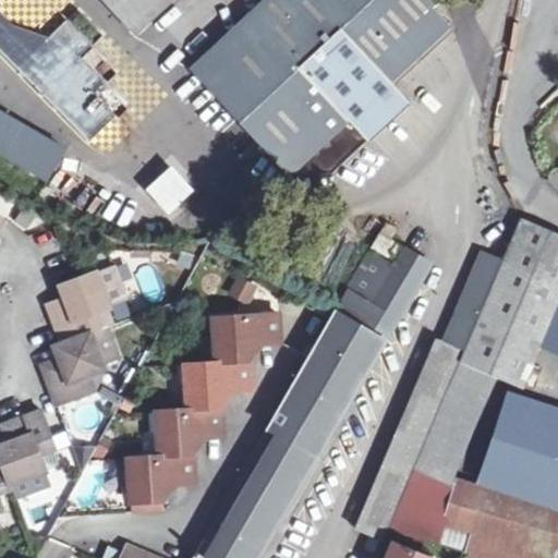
[(101,0),(135,36),(173,0),(101,0)]
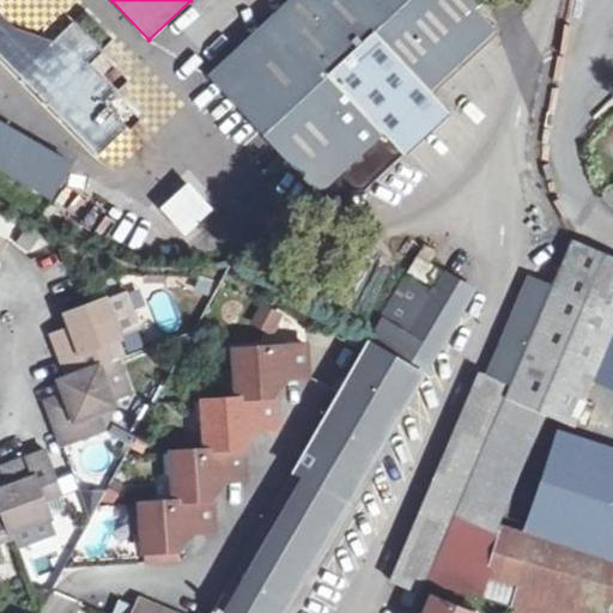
[(480,0),(293,0),(211,78),(319,198),(365,194),(449,116),(426,91),(493,31),(472,10),(480,0)]
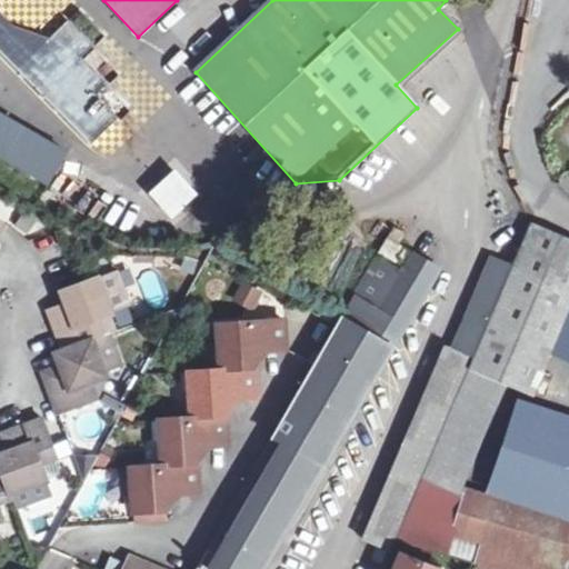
[(0,156),(49,187),(68,157),(0,112),(0,156)]
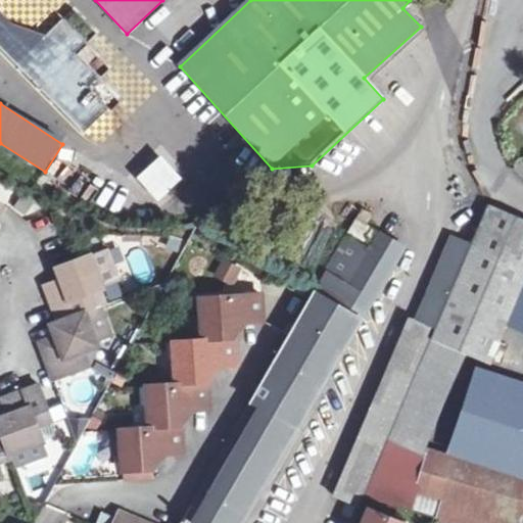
[(157,202),(183,180),(159,155),(135,179),(157,202)]
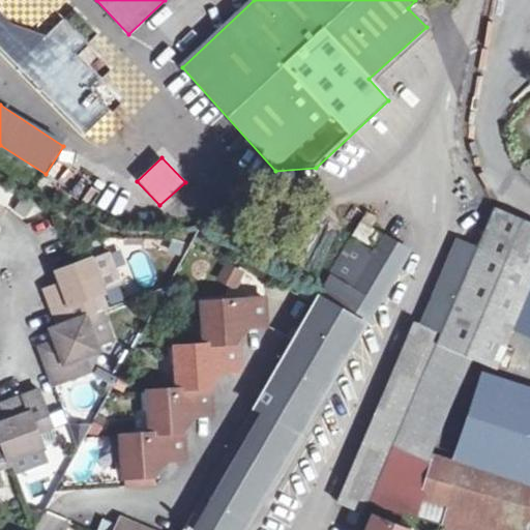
[(529,160),(518,169),(529,181),(529,160)]
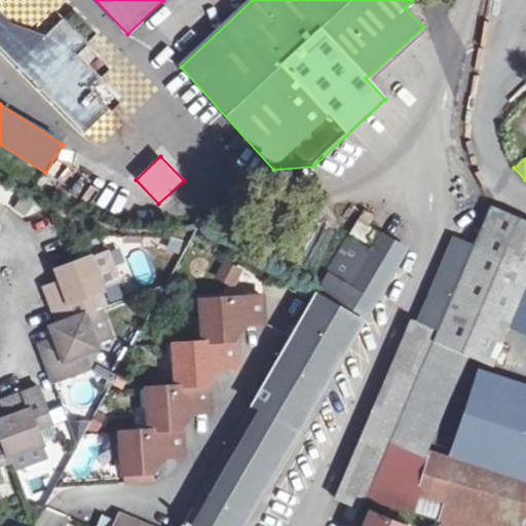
[(488,205),(512,215),(517,200),(494,191),(488,205)]
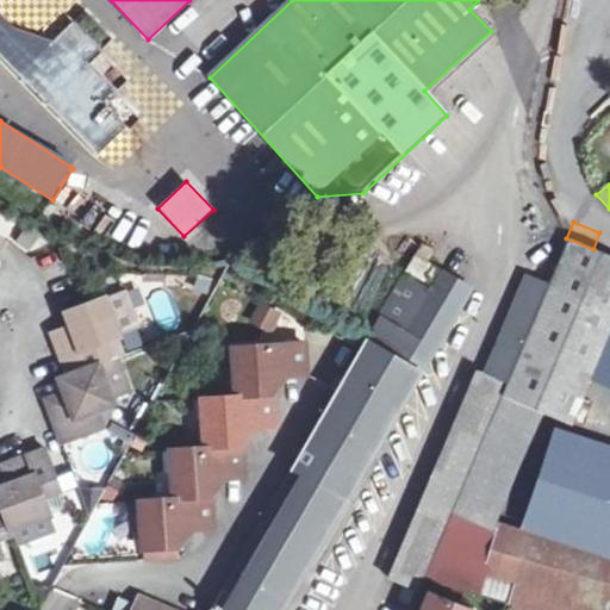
[(572,422),(595,367),(609,330),(609,256),(593,249),(566,238),(548,282),(510,374),(506,380),(503,392),(504,392),(536,406),(572,422)]
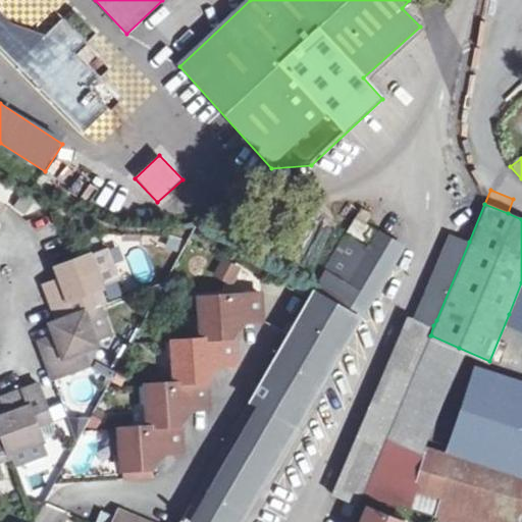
[(238,521),(401,247),(355,217),(345,233),(369,249),(366,253),(343,240),(244,403),(241,408),(176,521),(238,521)]
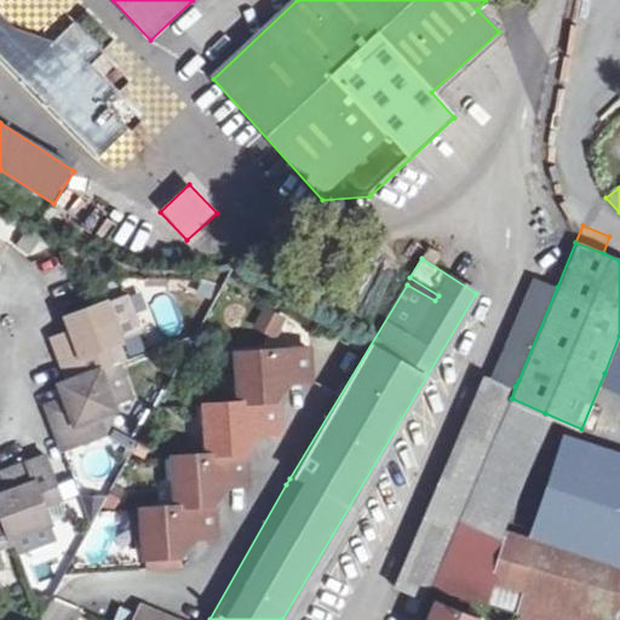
[(495,372),(518,380),(557,287),(537,279),(495,372)]
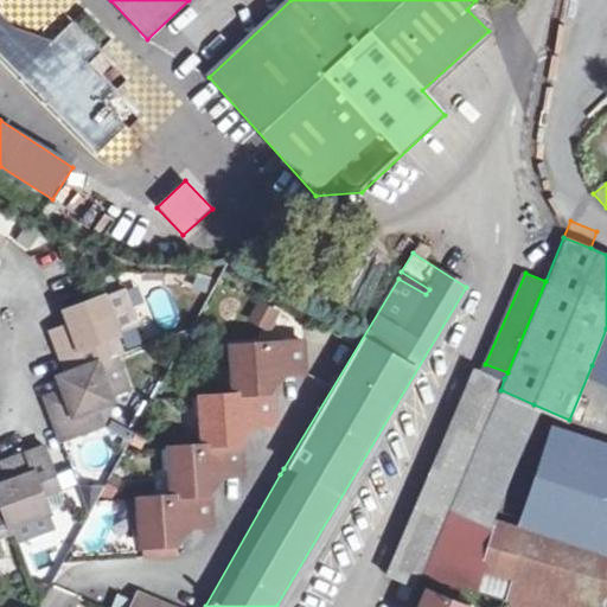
[(126,291),(107,296),(120,330),(138,324),(126,291)]
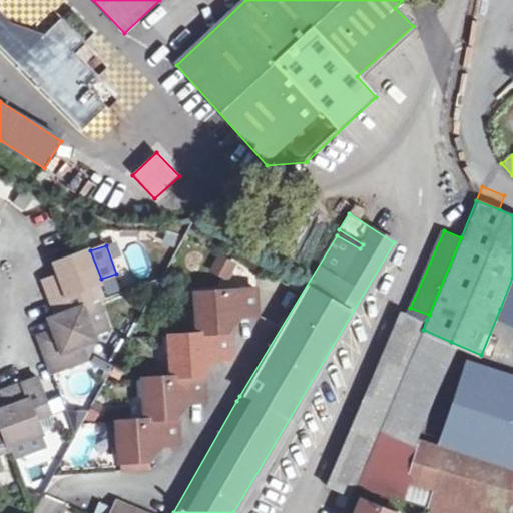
[(61,279),(46,286),(57,315),(85,304),(91,303),(86,288),(102,282),(101,279),(90,250),(89,247),(71,254),(54,262),(59,273),(61,279)]
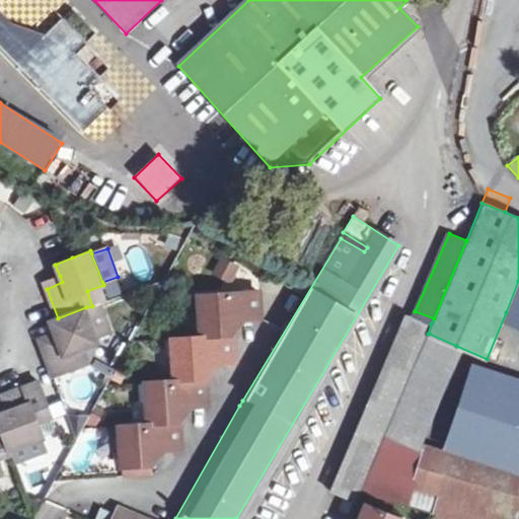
[(231,283),(239,266),(219,256),(211,275),(231,283)]
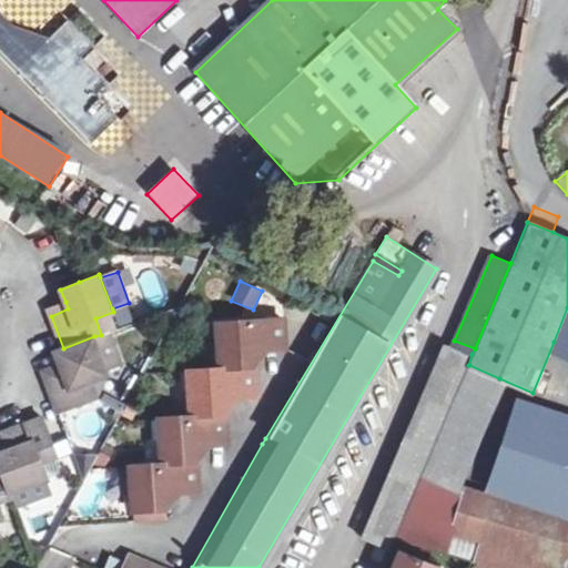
[(48,308),(51,316),(68,308),(66,302),(48,308)]
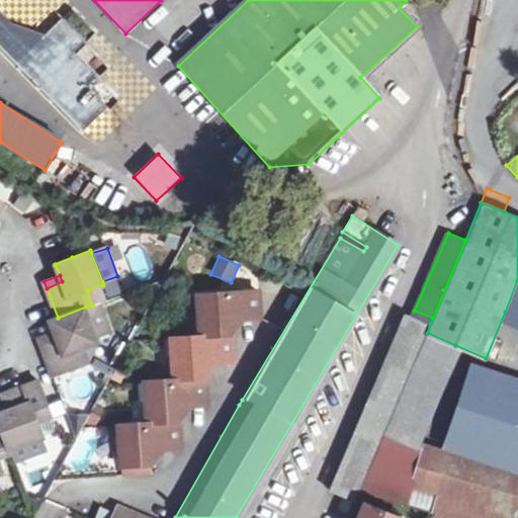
[(517,280),(505,312),(517,317),(517,280)]
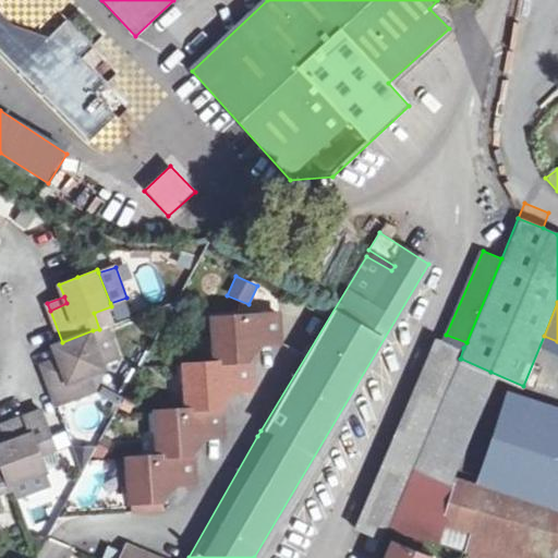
[(187,408),(167,410),(169,429),(158,431),(160,455),(140,456),(141,475),(131,476),(132,500),(165,498),(170,490),(169,484),(194,482),(192,452),(197,446),(197,438),(222,436),(220,407),(226,401),(225,390),(251,389),(249,360),(254,353),(254,344),(280,343),(278,314),(223,316),(225,336),(215,336),(216,361),(194,362),(196,381),(185,384),(187,408)]
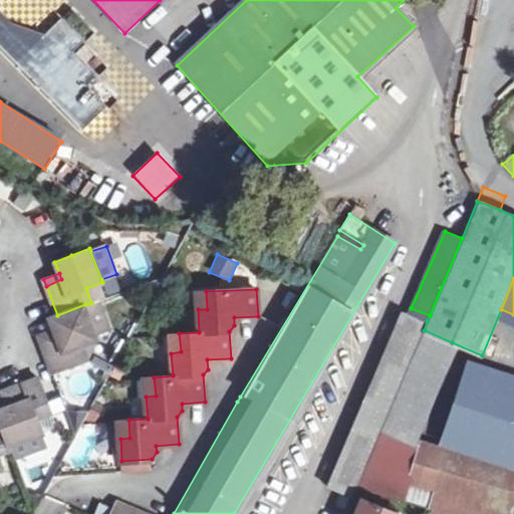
[(197,292),(198,309),(207,309),(206,291),(197,292)]
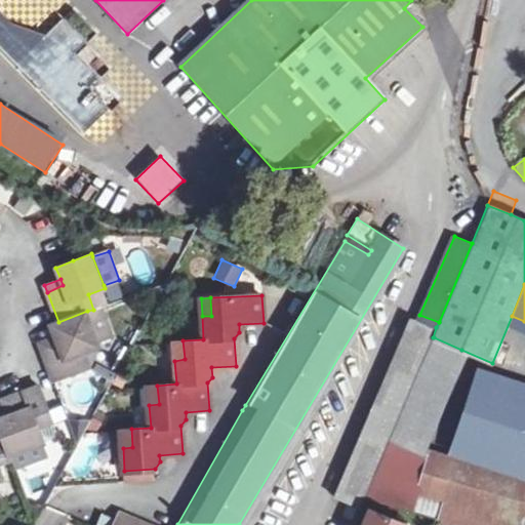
[(93,310),(87,311),(101,345),(116,338),(104,306),(93,310)]
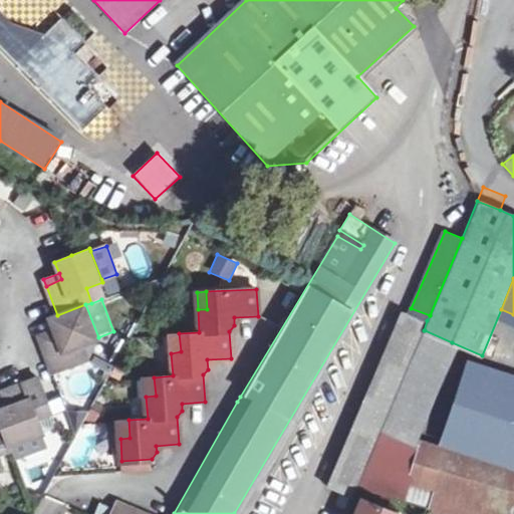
[(57,335),(42,342),(53,371),(88,358),(83,343),(98,337),(85,304),(57,315),(51,316),(55,328),(57,335)]
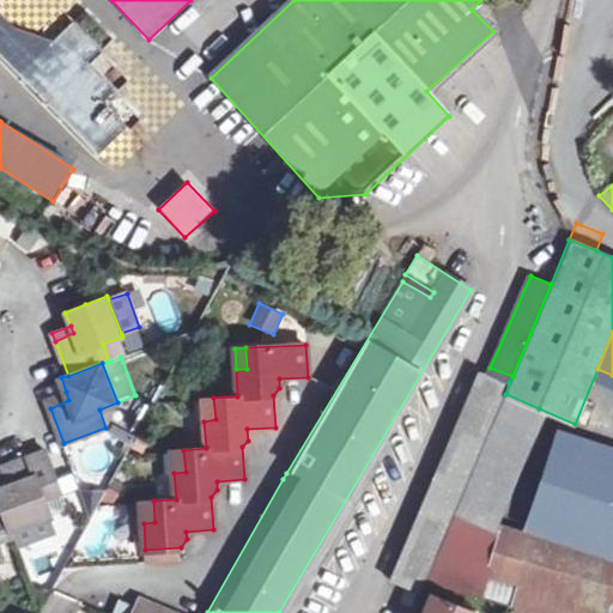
[(389,578),(420,592),(424,581),(426,582),(505,394),(509,382),(480,369),(389,578)]
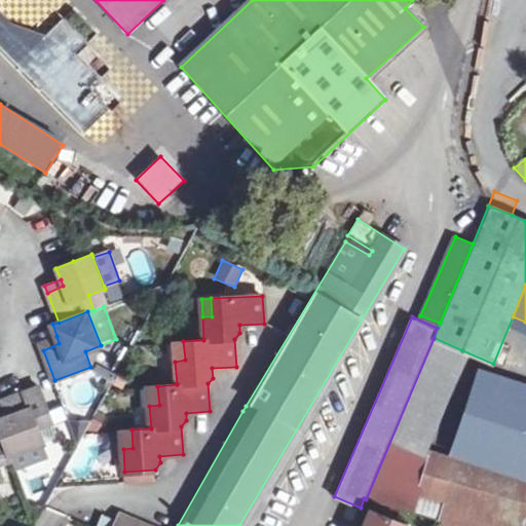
[(41,343),(43,350),(59,343),(57,336),(41,343)]
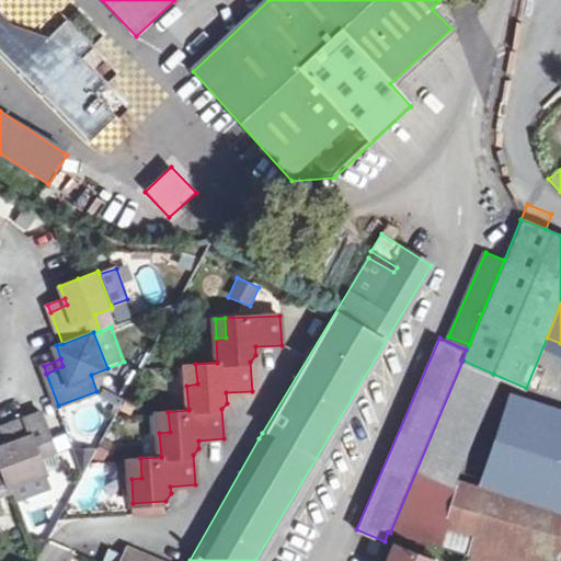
[(493,374),(464,361),(420,468),(448,481),(493,374)]
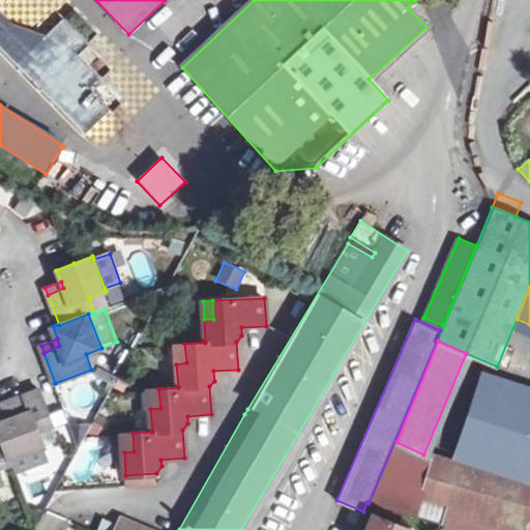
[(175,345),(176,364),(186,362),(184,344),(175,345)]
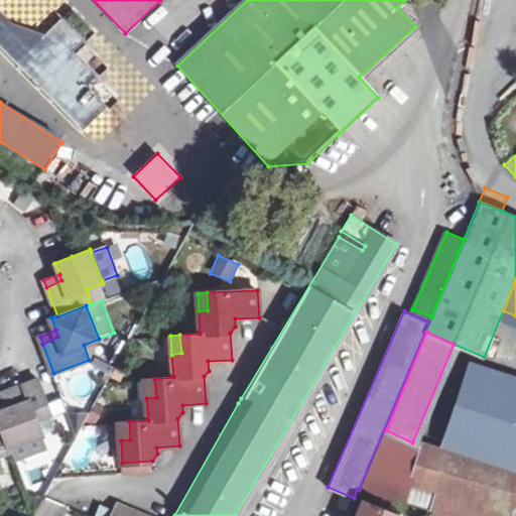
[(15,404),(10,407),(0,411),(0,414),(11,445),(46,431),(41,416),(52,412),(48,402),(39,378),(10,389),(15,404)]
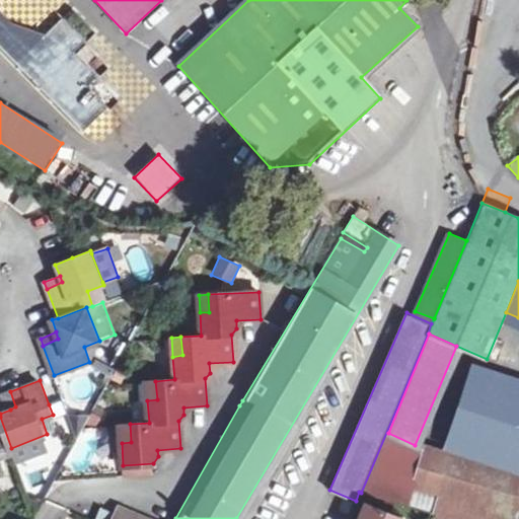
[(146,381),(147,400),(157,399),(155,381),(146,381)]
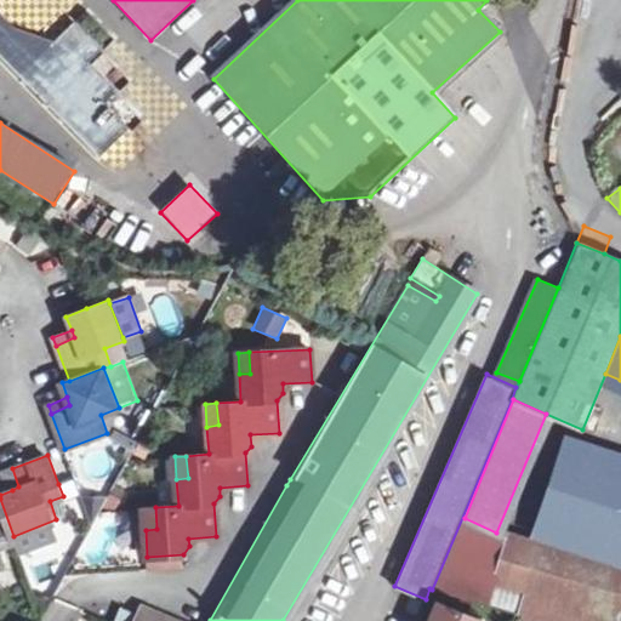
[(620,477),(569,459),(550,517),(620,541),(620,477)]
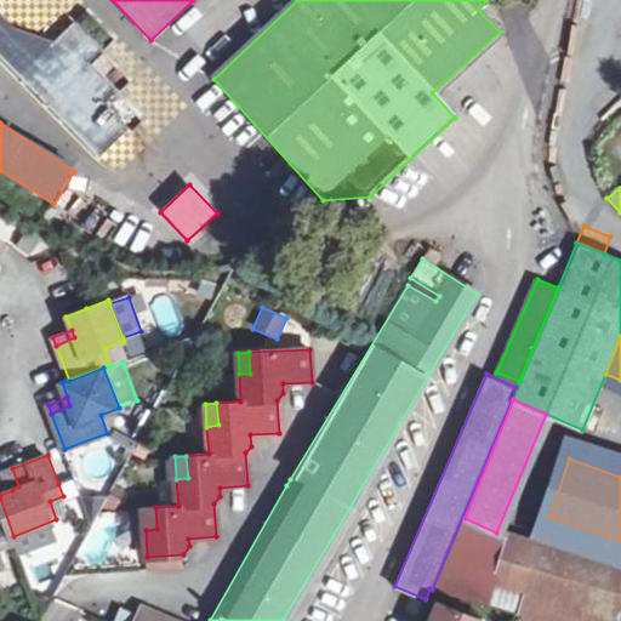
[(5,471),(12,490),(18,486),(12,468),(5,471)]
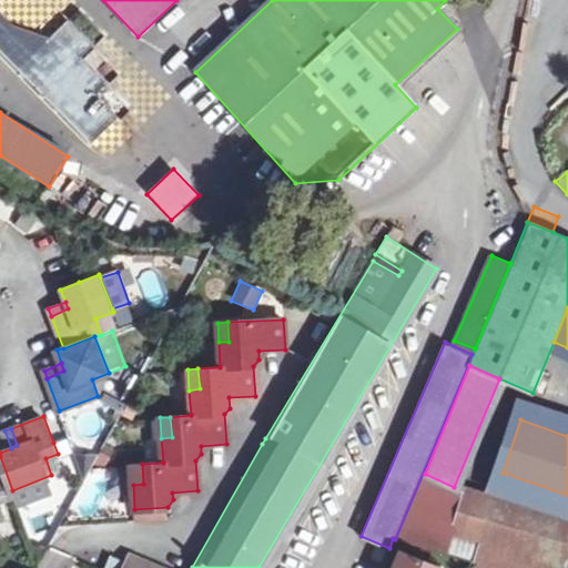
[(0,519),(6,518),(0,500),(14,495),(12,490),(0,456),(0,519)]
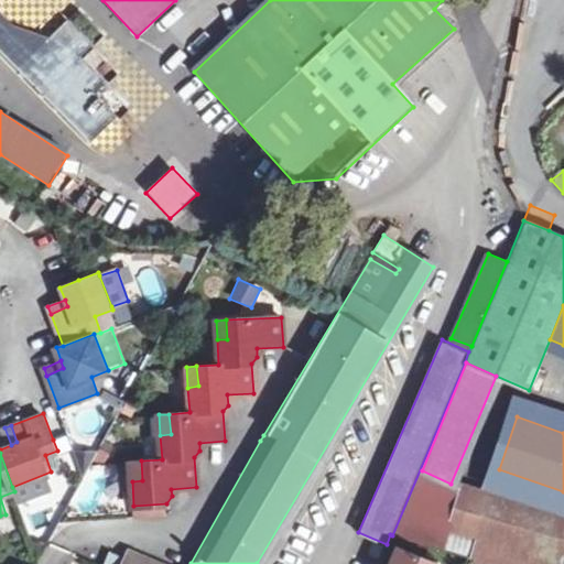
[(131,461),(132,481),(142,480),(141,461),(131,461)]
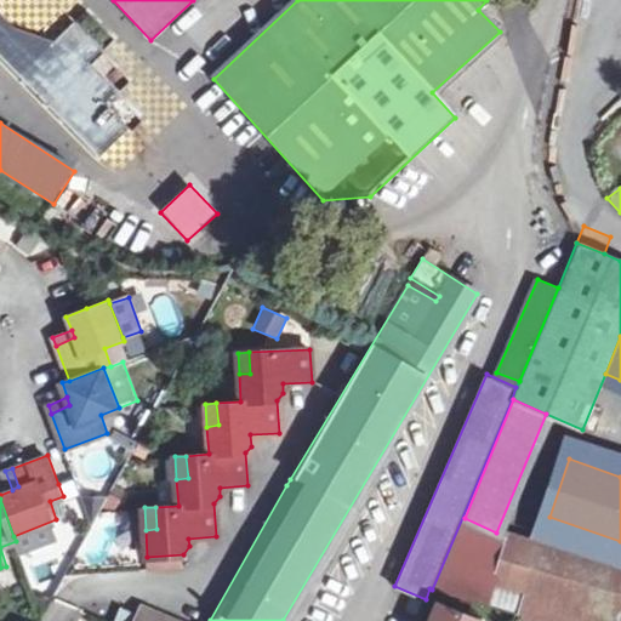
[(516,611),(518,611),(537,557),(505,548),(489,604),(516,611)]
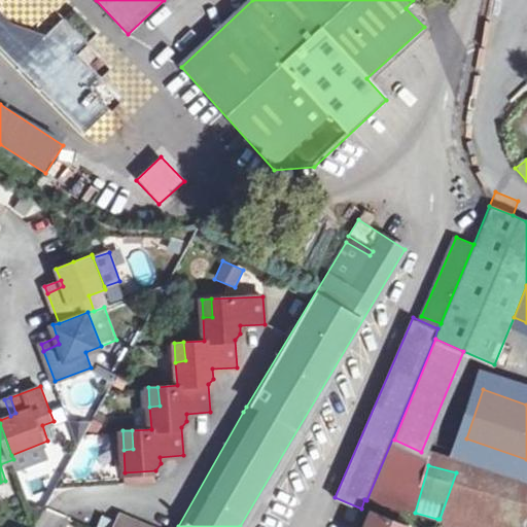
[(526,500),(526,491),(456,472),(440,519),(464,526),(519,526),(523,515),(526,500)]
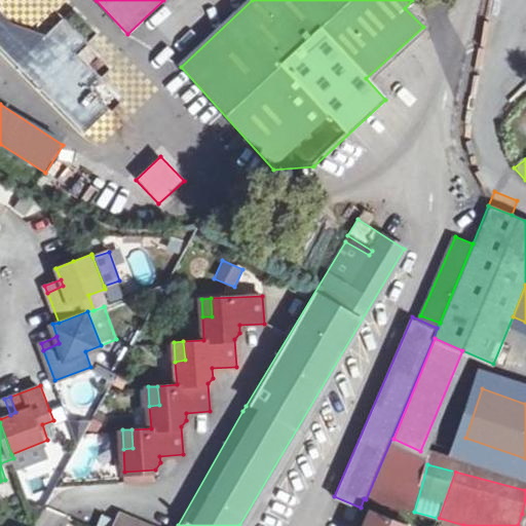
[(405,525),(371,513),(365,525),(405,525)]
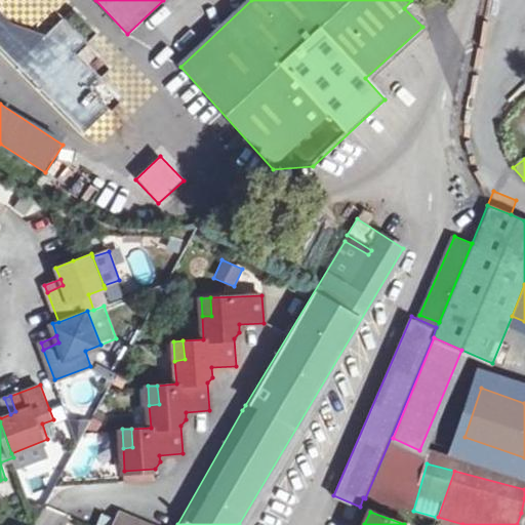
[(145,524),(118,514),(113,524),(145,524)]
